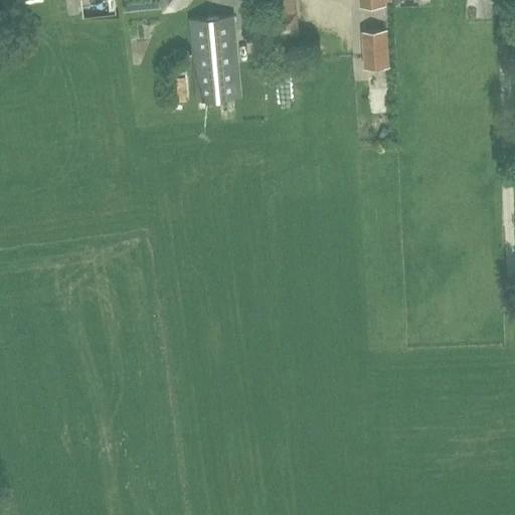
[(102,0),(104,11),(117,9),(115,0),(102,0)]
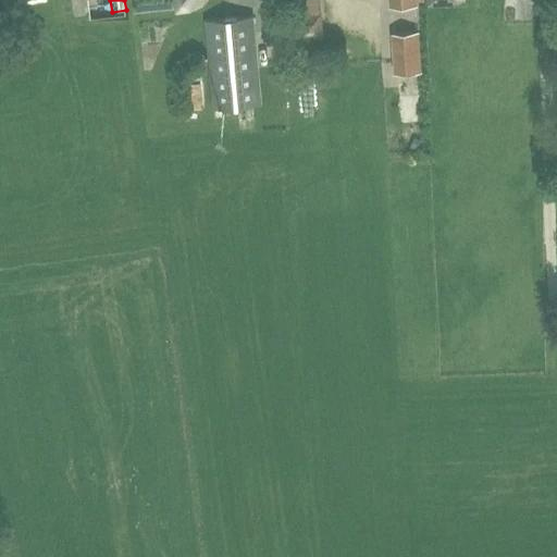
[(173,0),(175,13),(203,10),(210,0),(173,0)]
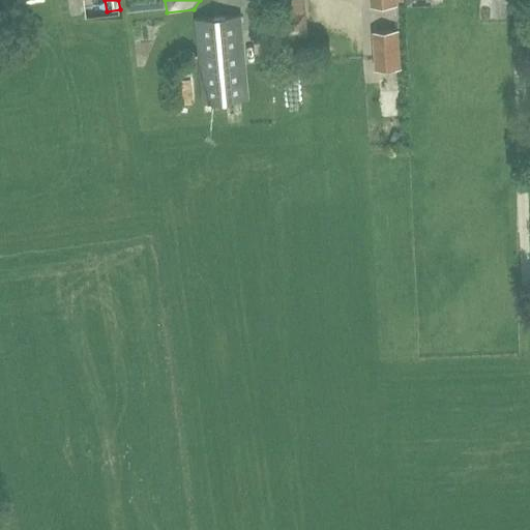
[(310,0),(286,0),(286,20),(310,20),(310,0)]
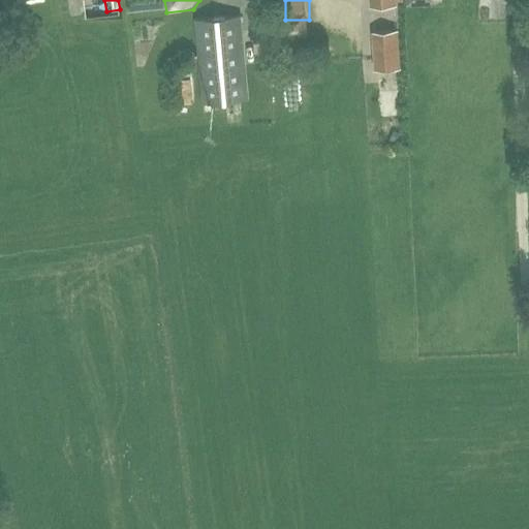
[(203,104),(249,100),(241,16),(195,20),(203,104)]
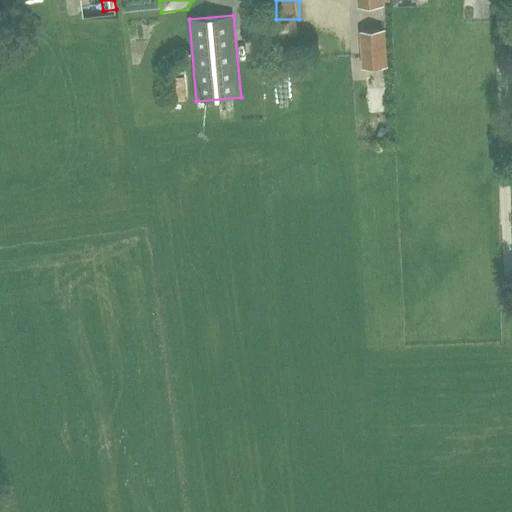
[(361,68),(387,66),(385,28),(358,30),(361,68)]
